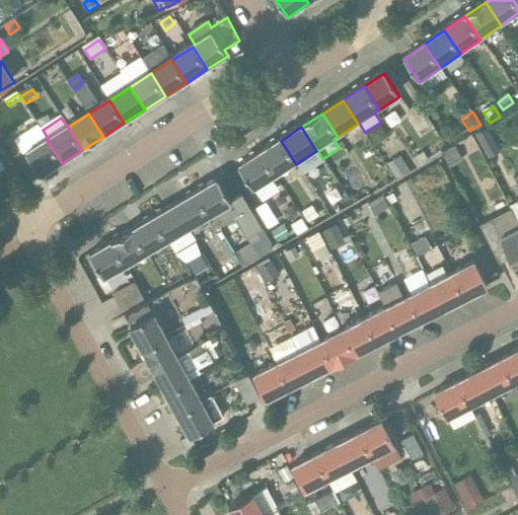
[(486,154),(498,147),(489,130),(475,137),(486,154)]
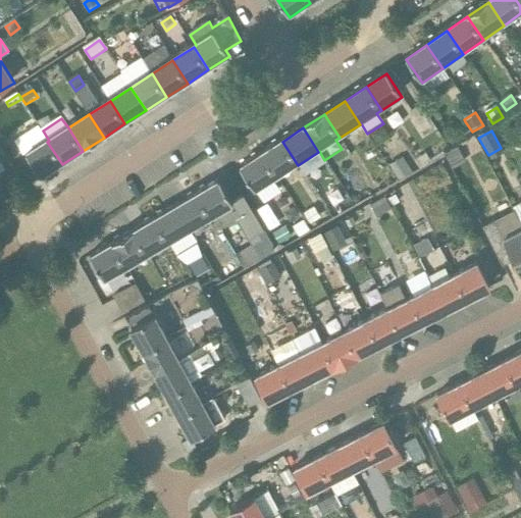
[(382,143),(375,132),(368,137),(375,147),(382,143)]
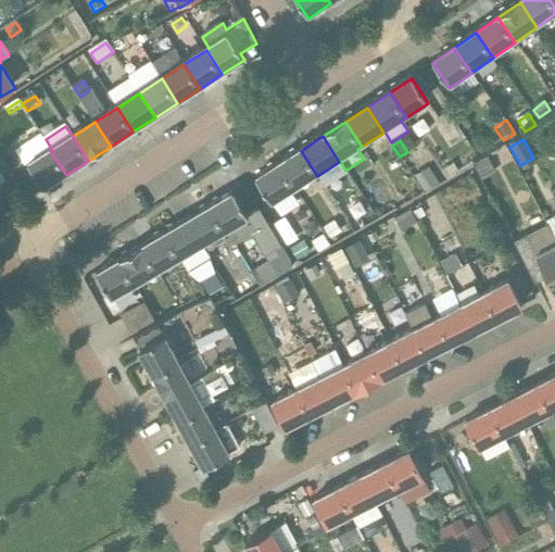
[(22,153),(29,164),(28,165),(43,190),(66,175),(50,151),(47,153),(40,141),(22,153)]
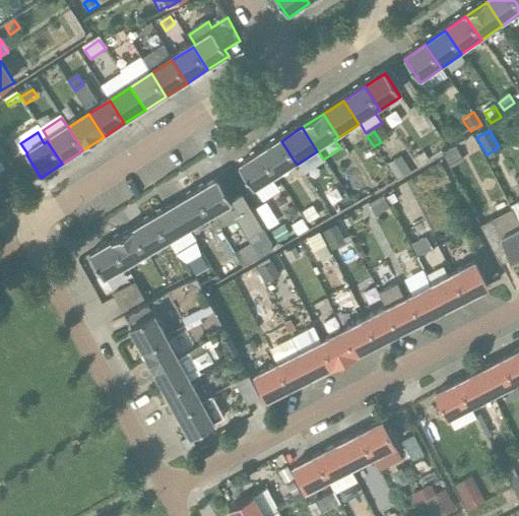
[(275,178),(297,165),(281,141),(260,154),(275,178)]
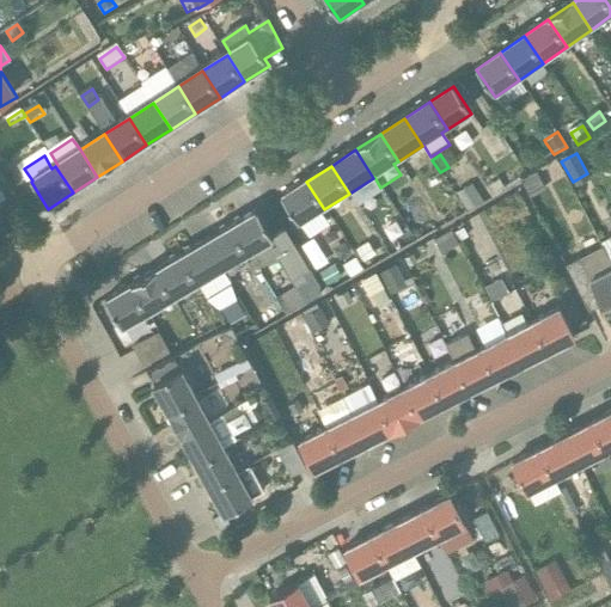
[(548,191),(538,173),(521,183),(532,201),(548,191)]
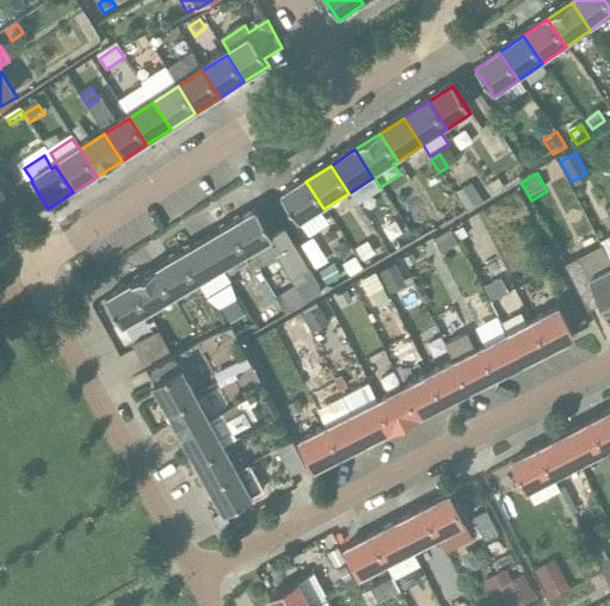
[(300,226),(324,209),(306,181),(282,197),(300,226)]
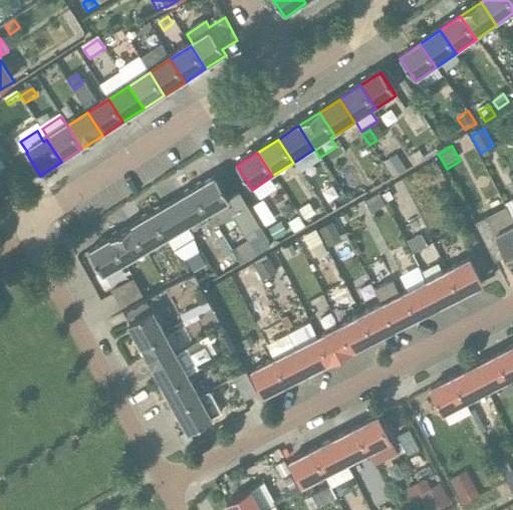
[(415,169),(426,162),(420,154),(409,161),(415,169)]
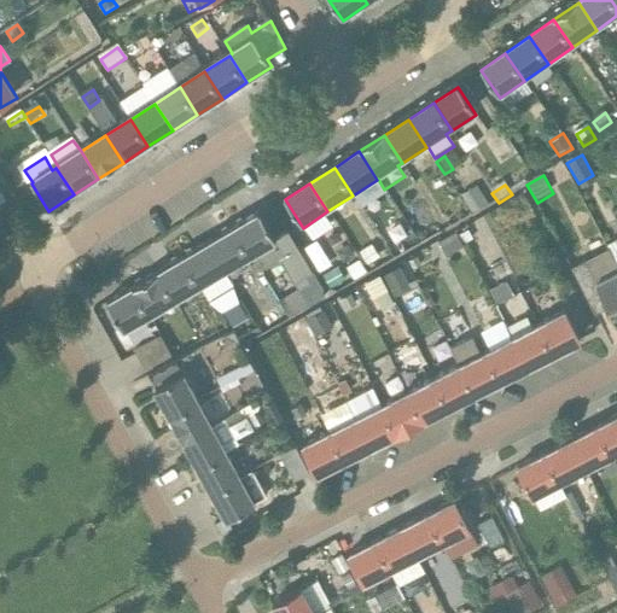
[(473,216),(490,206),(479,188),(463,198),(473,216)]
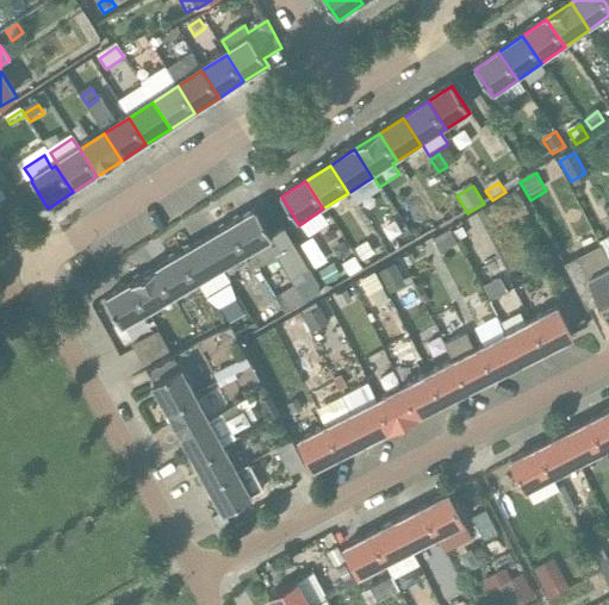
[(268,242),(273,238),(256,212),(231,226),(248,254),(268,242)]
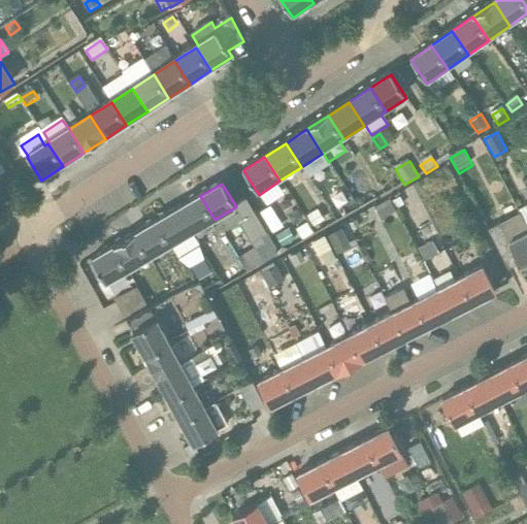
[(193,233),(215,220),(200,196),(178,209),(193,233)]
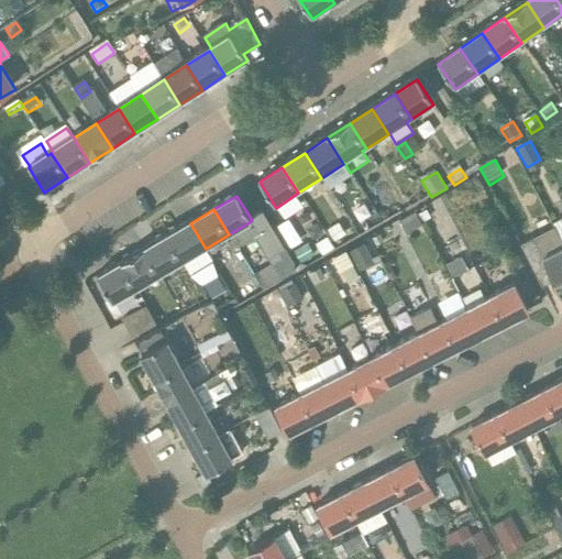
[(315,223),(307,211),(294,220),(301,232),(315,223)]
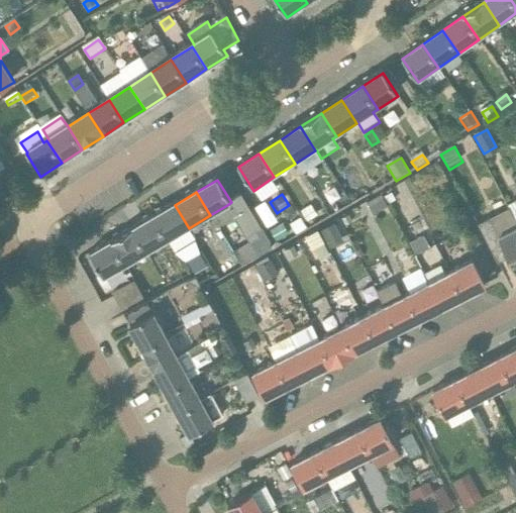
[(392,195),(384,200),(388,207),(396,203),(392,195)]
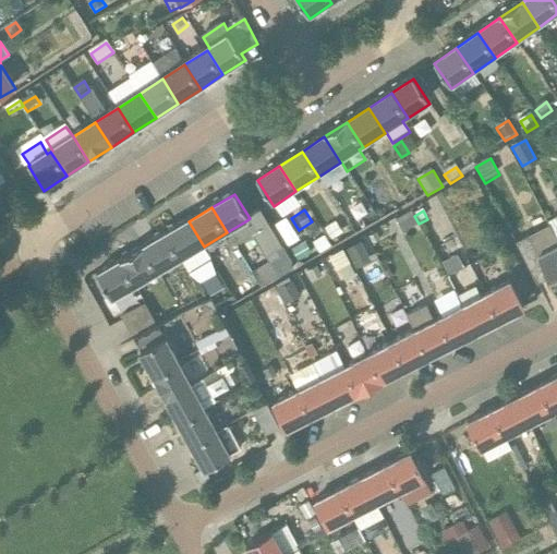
[(250,218),(245,221),(266,257),(282,248),(261,212),(250,218)]
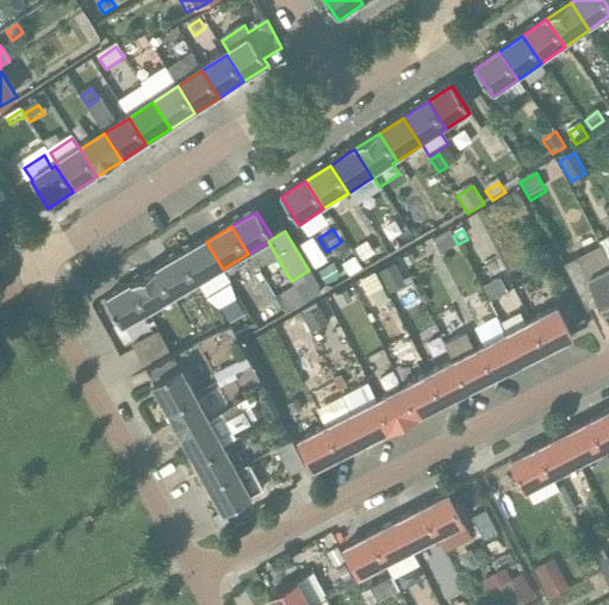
[(459,247),(452,232),(435,242),(442,255),(459,247)]
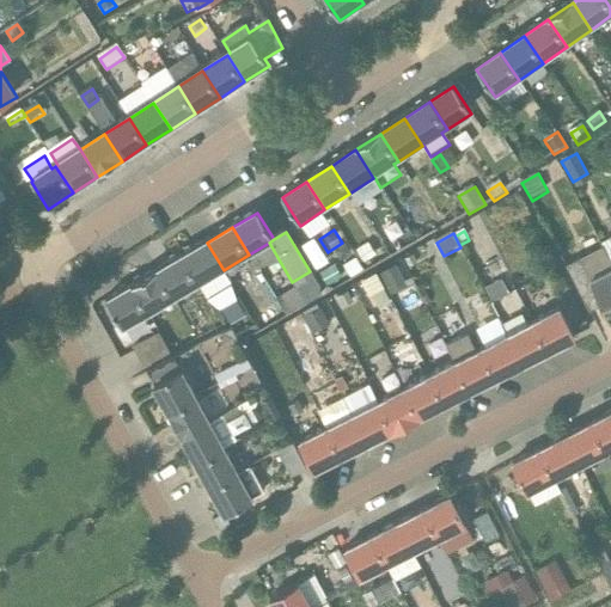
[(199,284),(224,270),(207,243),(182,257),(199,284)]
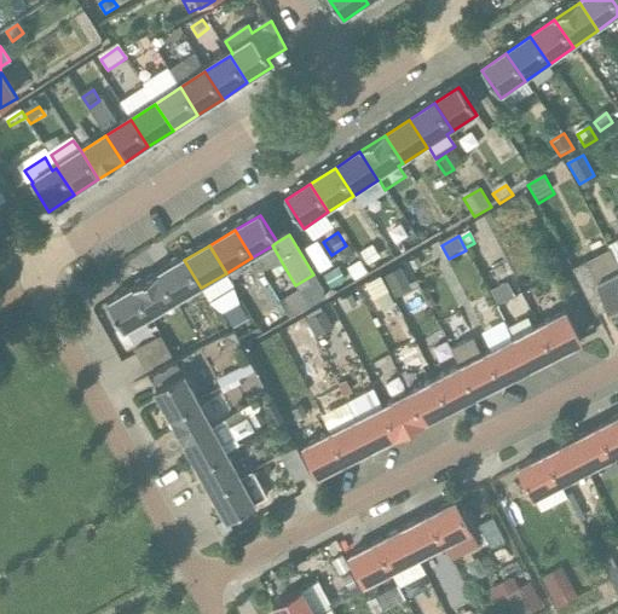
[(382,261),(375,249),(362,256),(369,270),(382,261)]
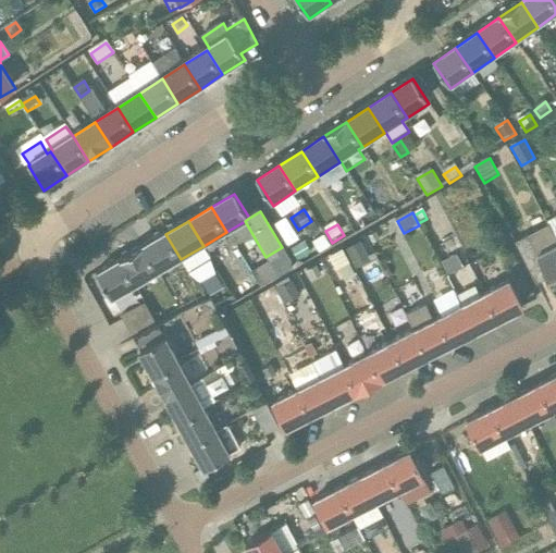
[(158,273),(181,259),(165,234),(143,248),(158,273)]
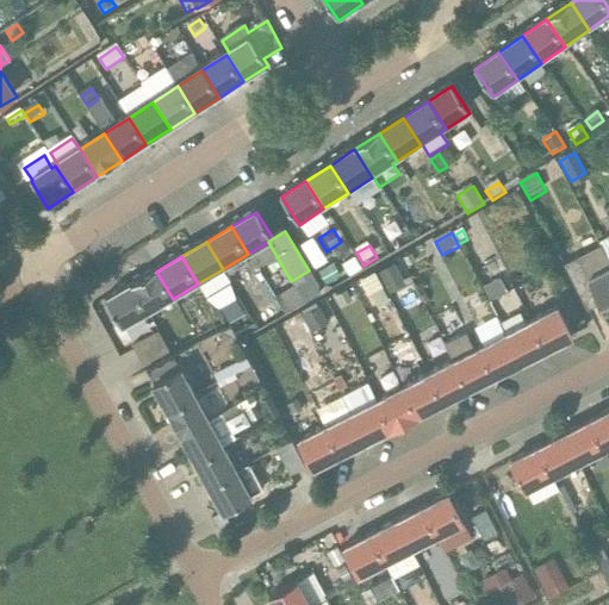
[(364,273),(355,260),(343,267),(350,280),(364,273)]
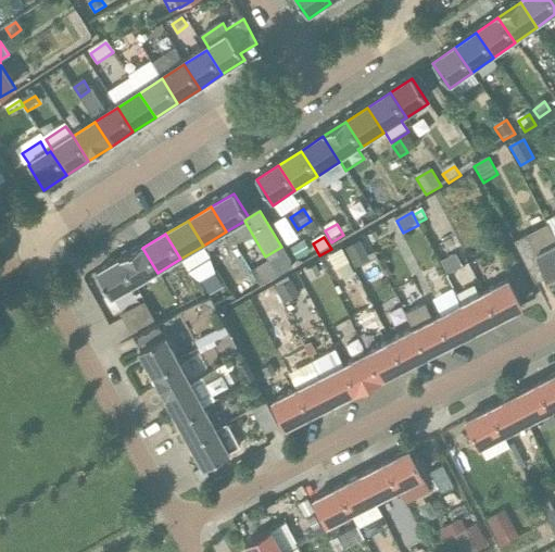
[(554,249),(538,258),(528,238),(514,245),(535,287),(538,286),(534,279),(545,274),(554,292),(554,249)]
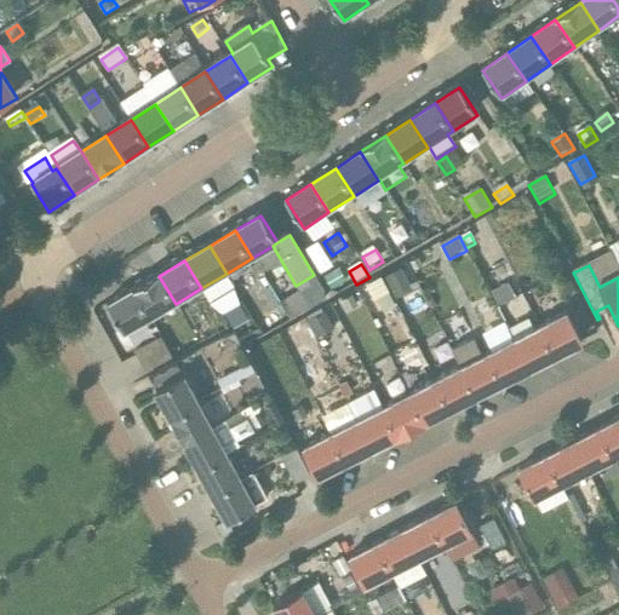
[(413,293),(402,271),(385,280),(397,302),(413,293)]
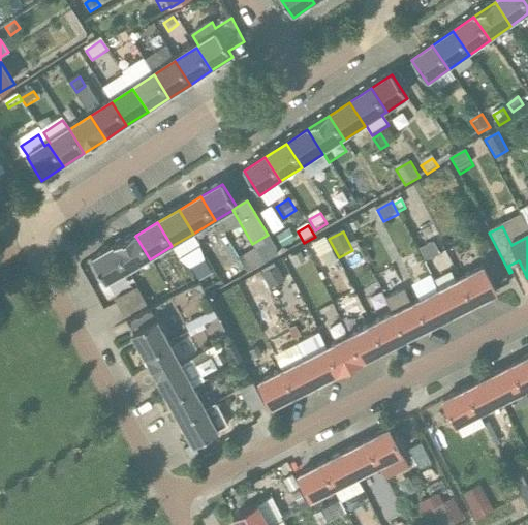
[(128,272),(150,259),(135,236),(114,248),(128,272)]
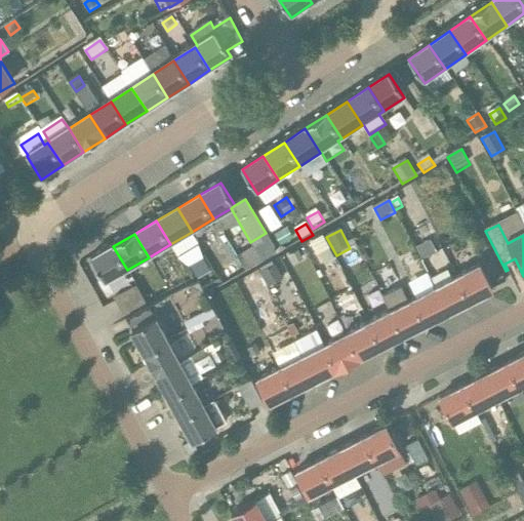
[(331,250),(324,237),(312,243),(319,257),(331,250)]
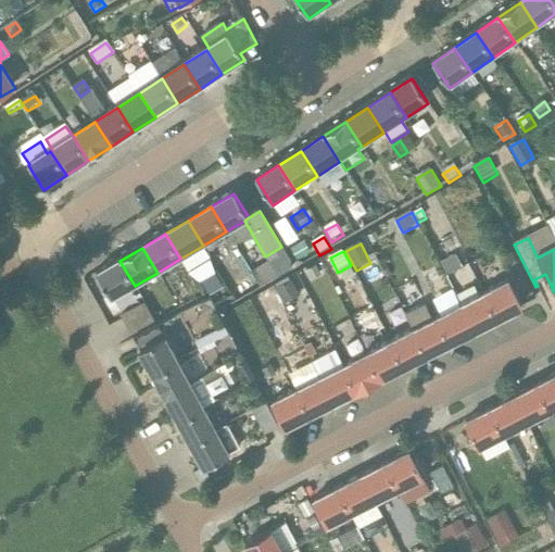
[(463,270),(456,256),(441,265),(448,277),(463,270)]
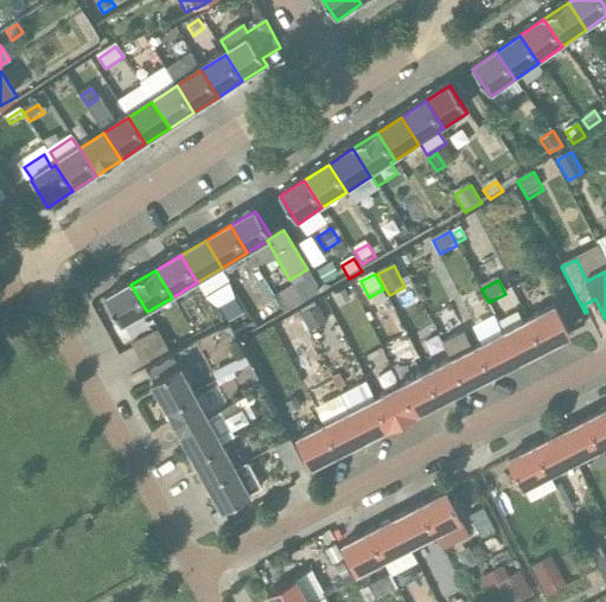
[(122,327),(147,312),(131,285),(106,300),(122,327)]
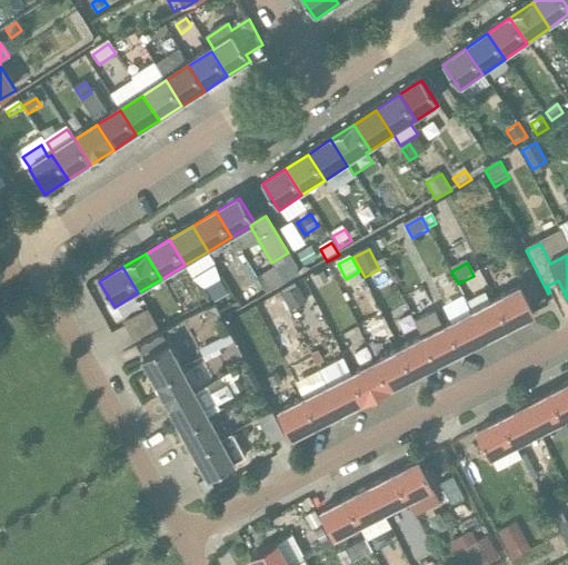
[(330,284),(326,274),(315,279),(320,289),(330,284)]
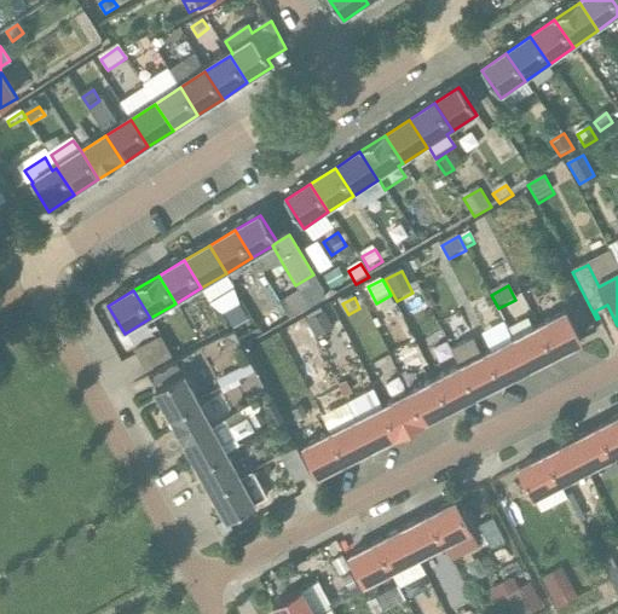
[(247,317),(240,306),(223,316),(230,326),(247,317)]
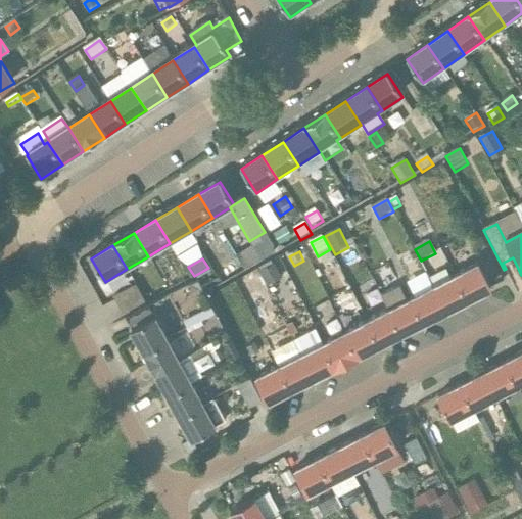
[(283,280),(275,266),(261,274),(268,288),(283,280)]
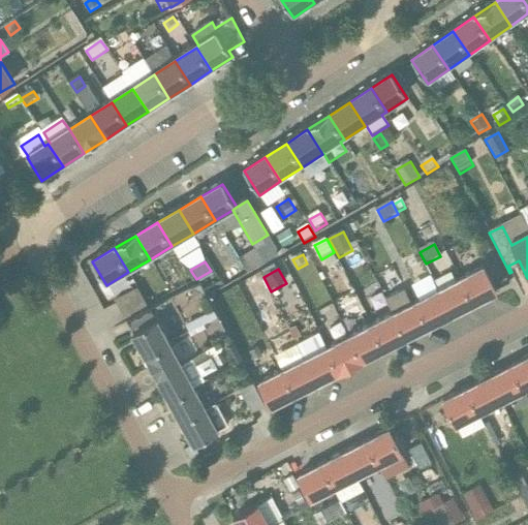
[(461,280),(474,305),(497,294),(484,269),(461,280)]
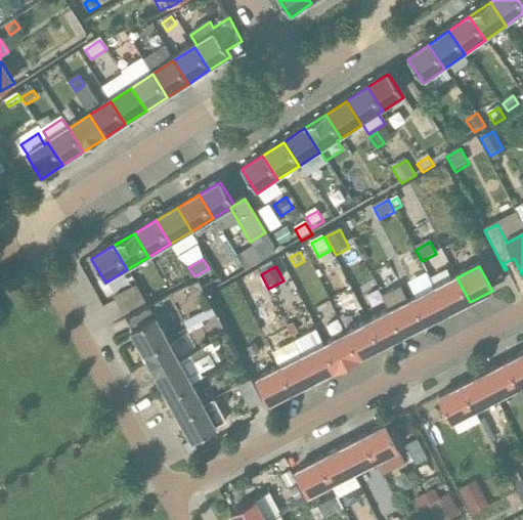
[(447,313),(470,302),(456,277),(435,289),(447,313)]
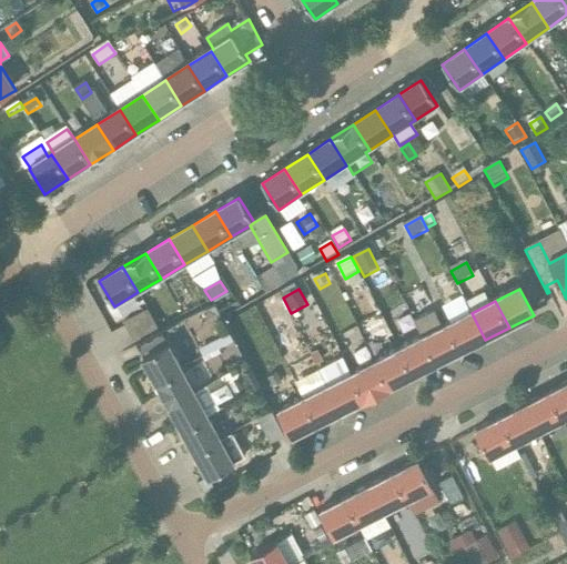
[(223,319),(218,308),(200,316),(205,328),(223,319)]
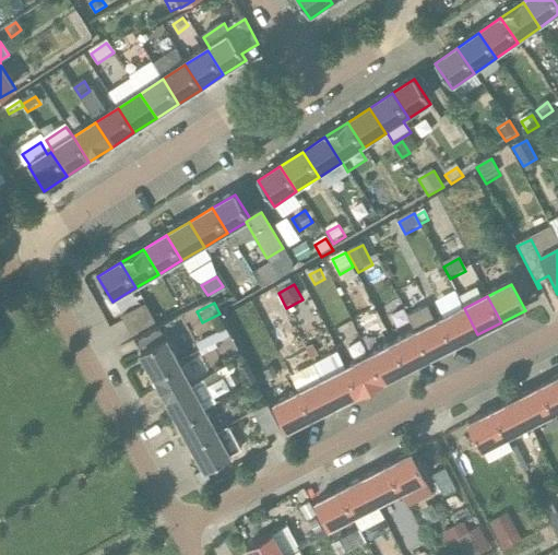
[(132,338),(155,325),(145,306),(122,318),(132,338)]
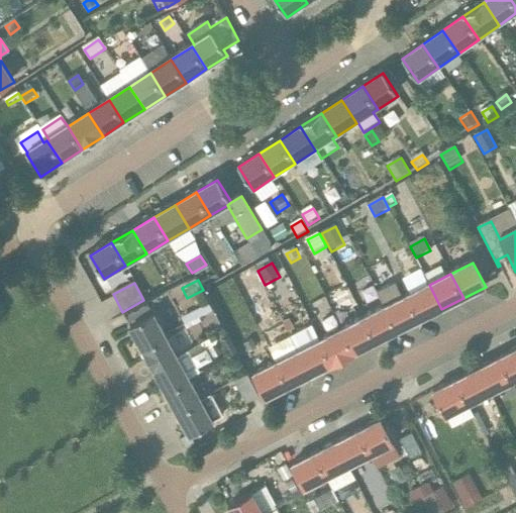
[(398,332),(419,320),(407,296),(403,298),(396,284),(378,293),(385,307),(398,332)]
